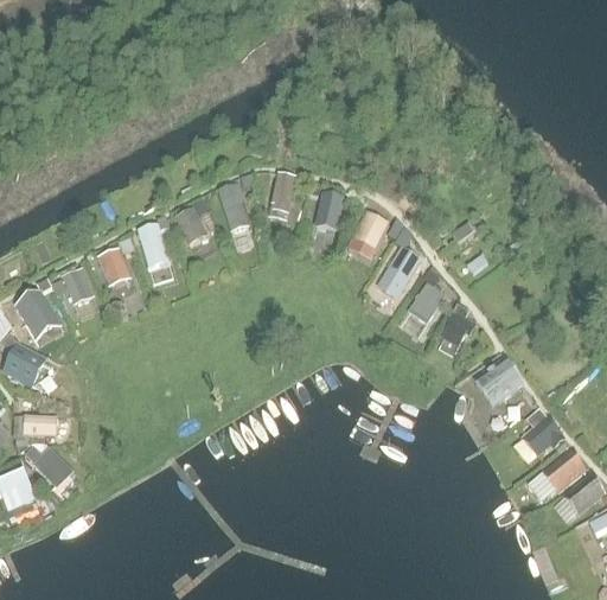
[(274,206),(288,209),(296,173),(279,168),(273,199),(275,199),(274,206)]
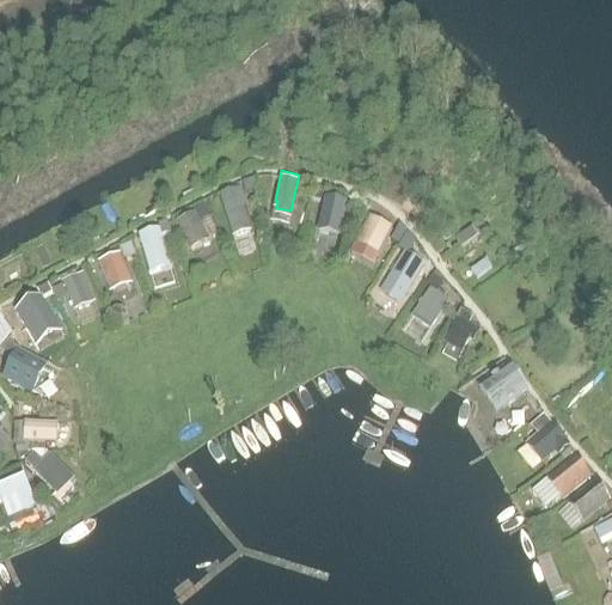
[(255,173),(242,177),(245,188),(258,184),(255,173)]
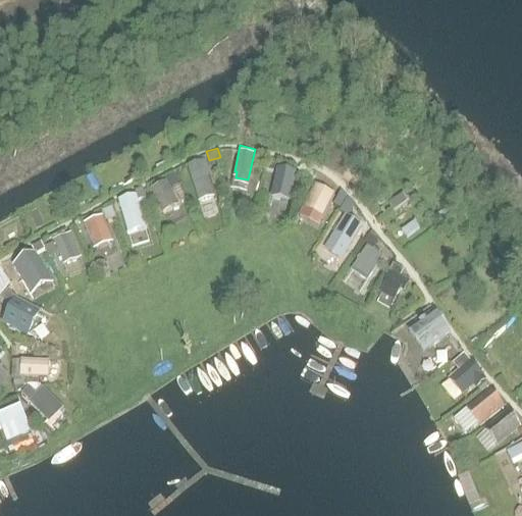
[(264,155),(263,165),(272,166),(274,156),(264,155)]
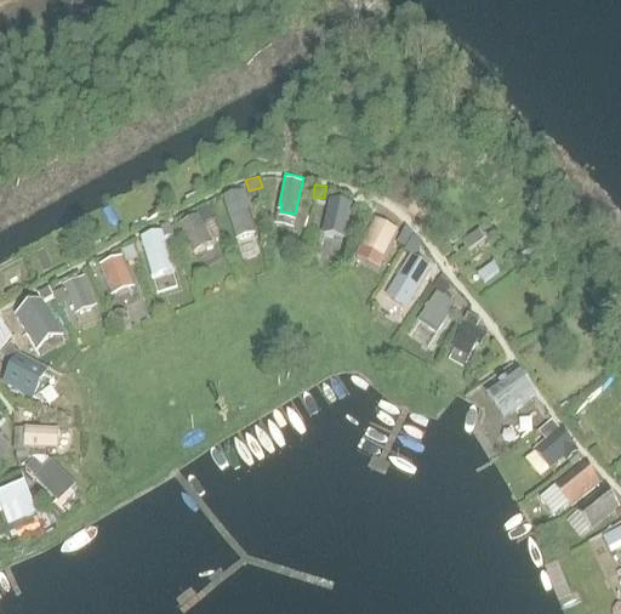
[(255,231),(241,188),(223,194),(237,236),(255,231)]
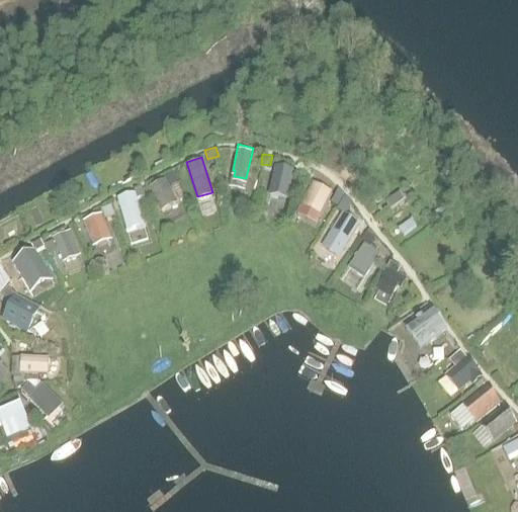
[(274,163),(268,191),(288,196),(295,167),(274,163)]
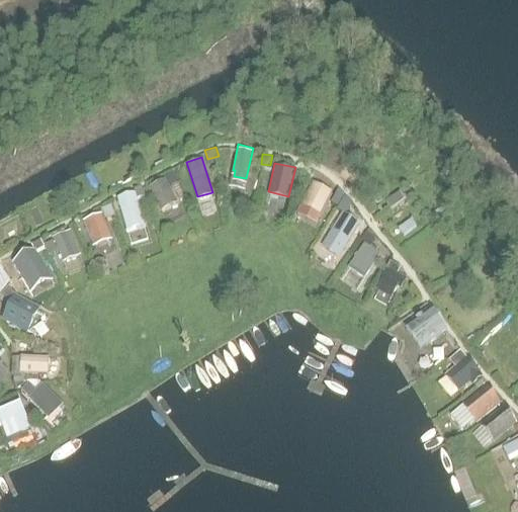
[(174,168),(165,173),(169,182),(179,177),(174,168)]
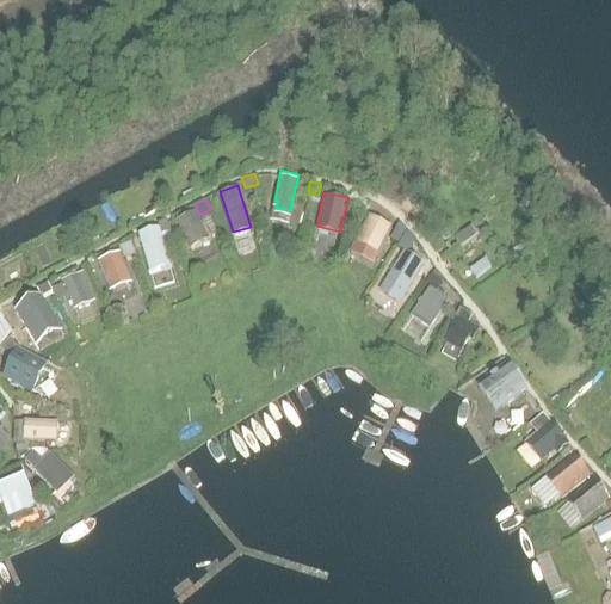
[(210,235),(196,208),(174,219),(190,245),(210,235)]
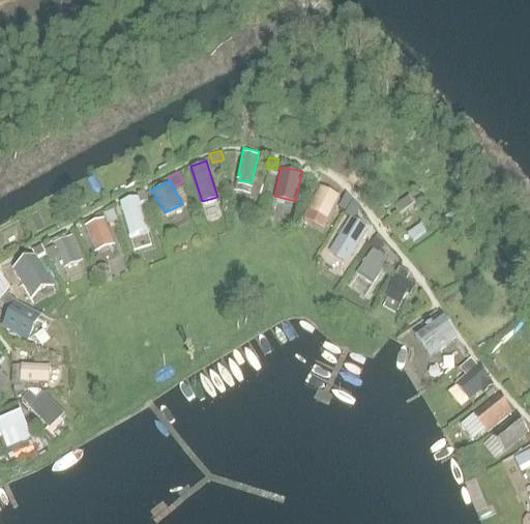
[(320,183),(307,207),(328,217),(341,194),(320,183)]
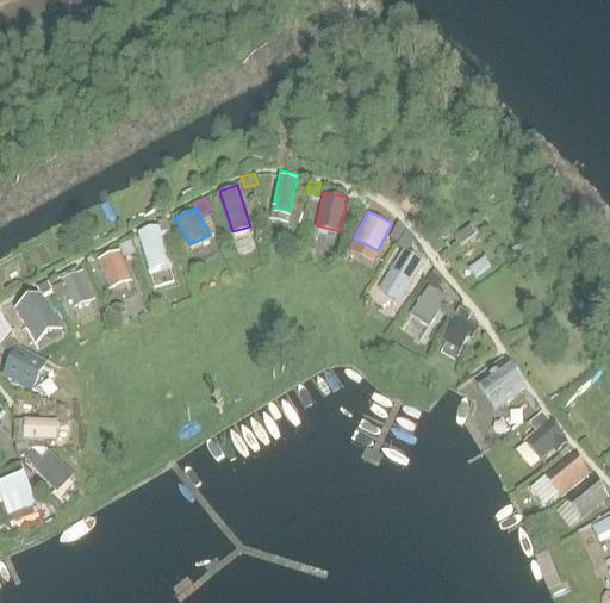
[(167,216),(157,218),(160,223),(161,230),(170,227),(167,216)]
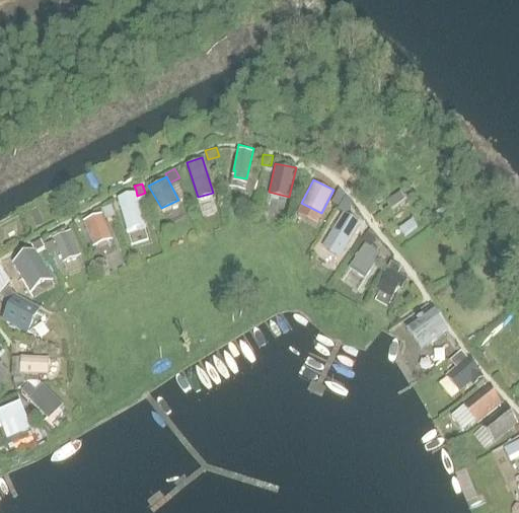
[(339,188),(335,195),(341,198),(345,192),(339,188)]
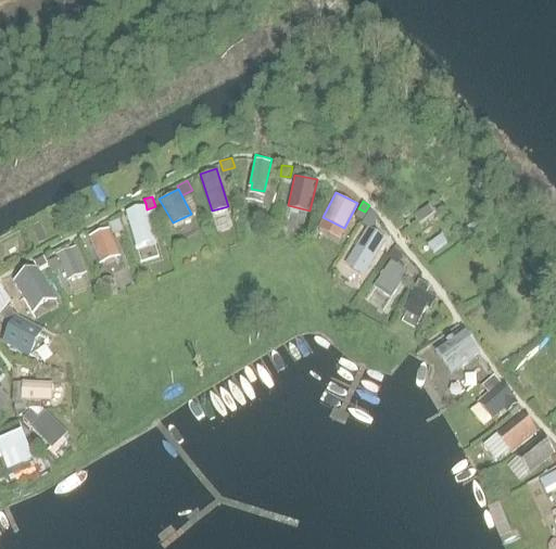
[(147,209),(146,203),(126,209),(137,244),(155,239),(147,209)]
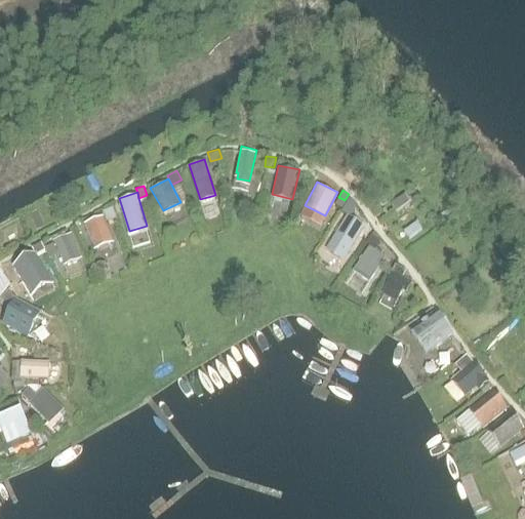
[(350,195),(341,208),(350,213),(357,203),(350,195)]
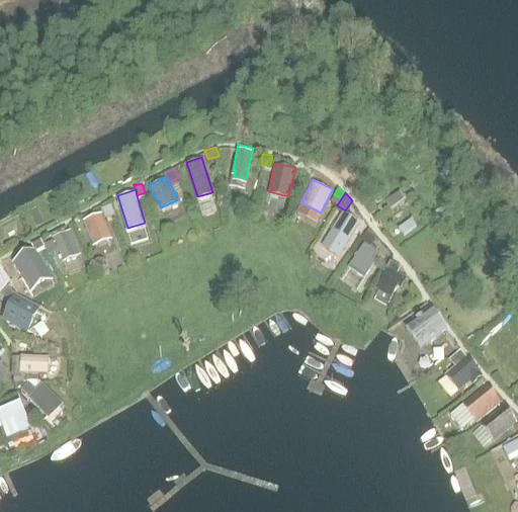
[(110,200),(101,204),(105,216),(114,212),(110,200)]
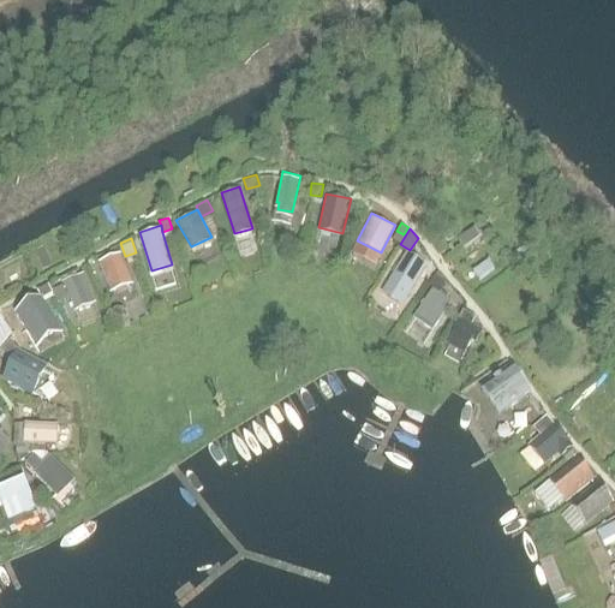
[(133,281),(121,250),(99,260),(111,290),(133,281)]
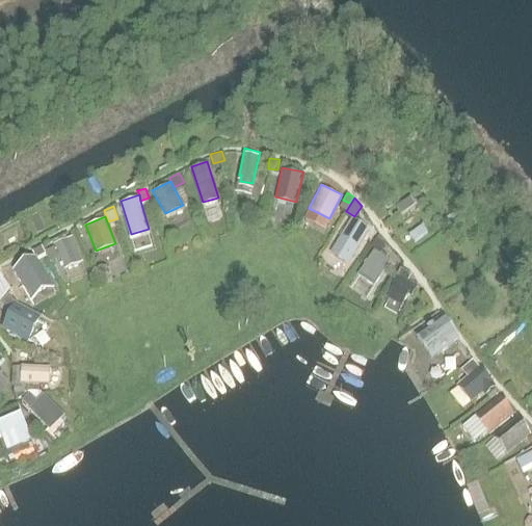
[(352,216),(333,248),(348,258),(368,226),(352,216)]
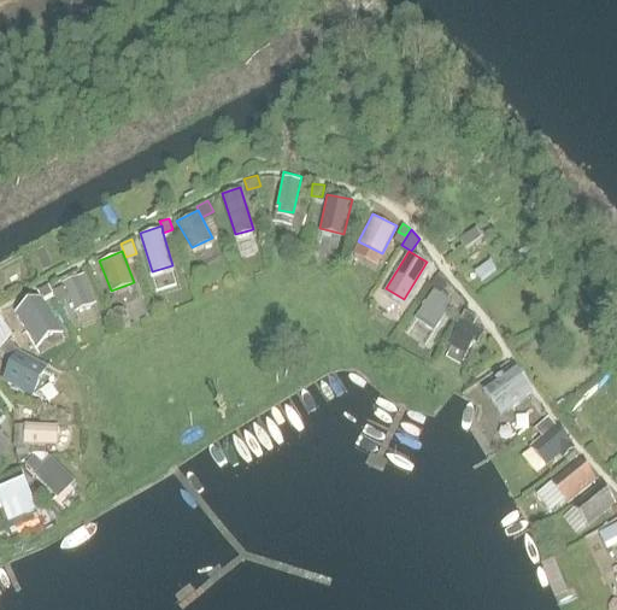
[(98,298),(87,269),(66,279),(77,306),(98,298)]
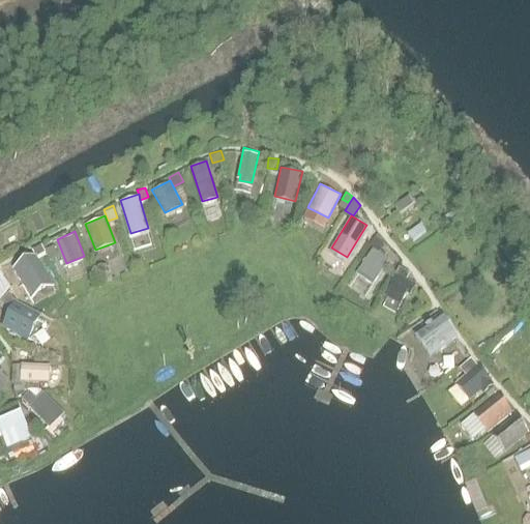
[(375,233),(371,241),(379,245),(383,238),(375,233)]
